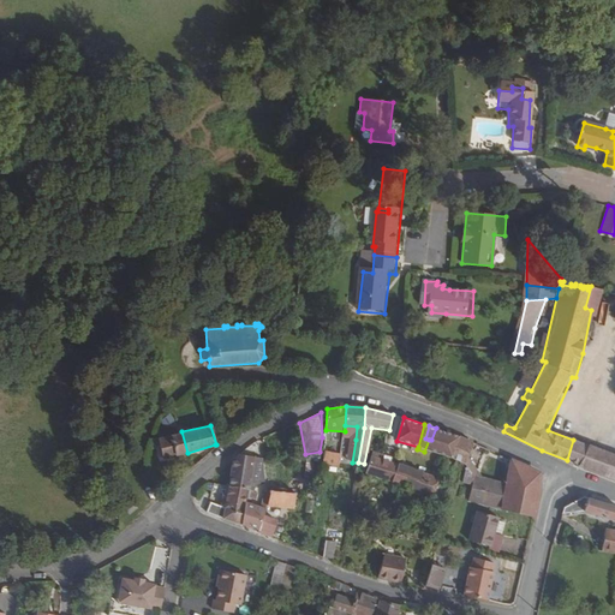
[(436,452),(443,431),(436,428),(431,440),(429,440),(424,452),(429,453),(430,451),(436,452)]
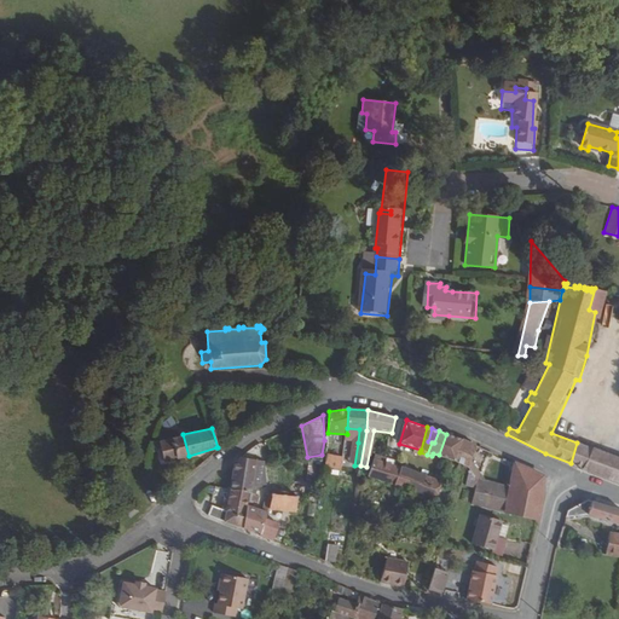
[(189,456),(183,434),(161,440),(166,461),(189,456)]
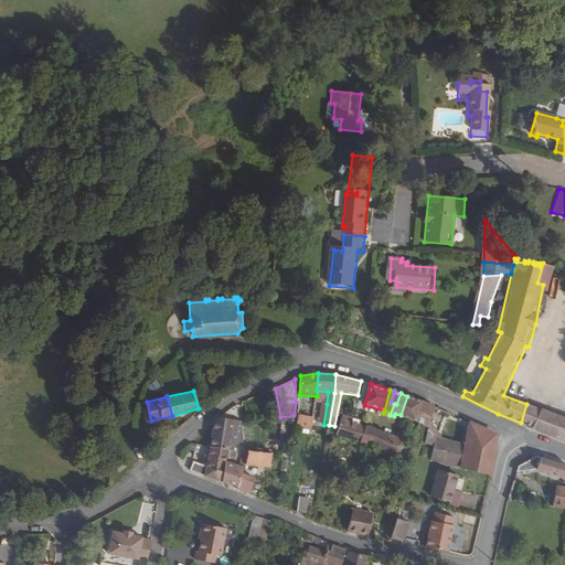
[(414,419),(420,401),(407,396),(401,415),(414,419)]
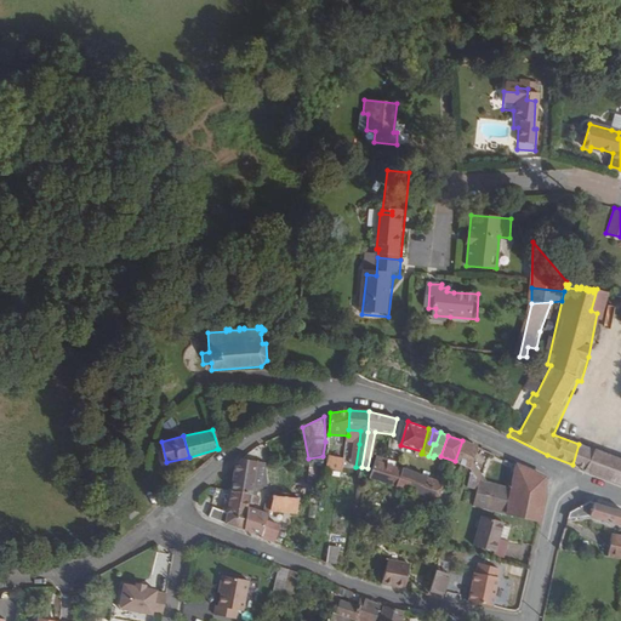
[(467,465),(474,446),(462,440),(455,461),(467,465)]
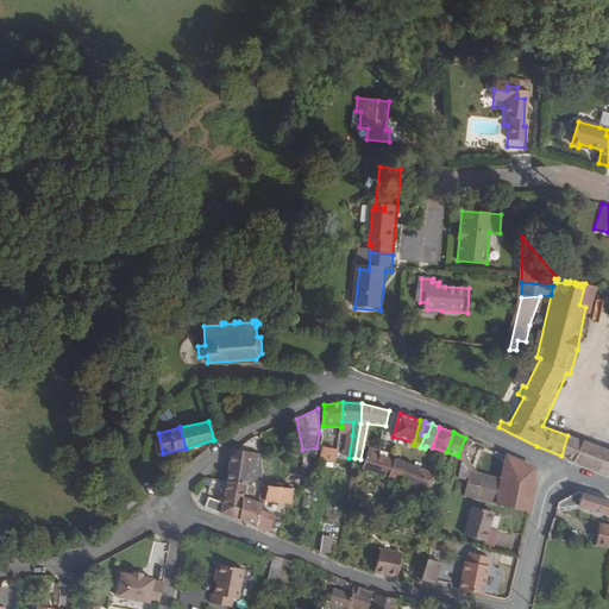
[(567,458),(576,438),(567,435),(562,456),(567,458)]
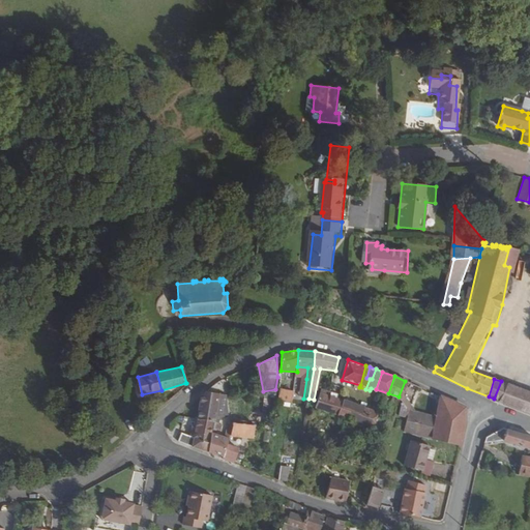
[(529,391),(501,381),(494,399),(529,413),(529,391)]
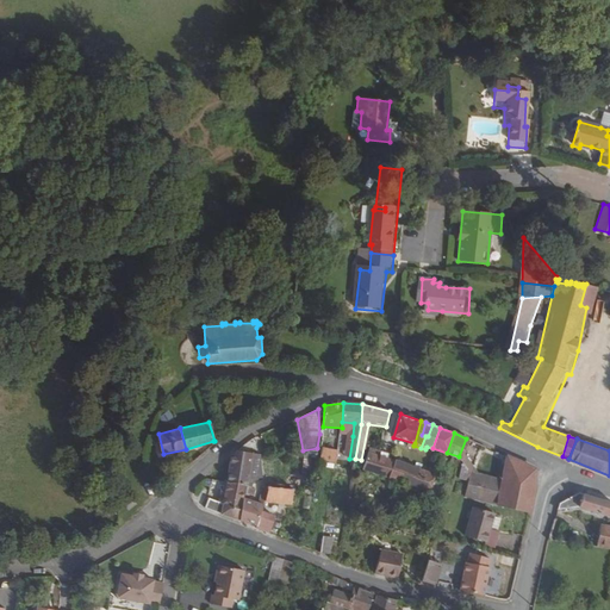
[(338,456),(340,446),(324,442),(322,453),(338,456)]
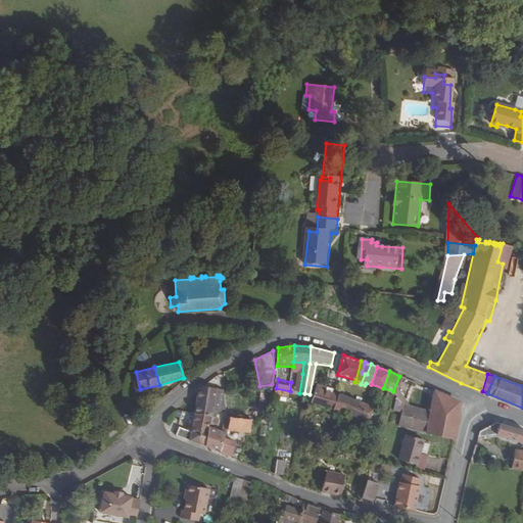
[(265,420),(272,384),(259,386),(256,387),(255,405),(259,406),(259,410),(254,410),(253,419),(265,420)]
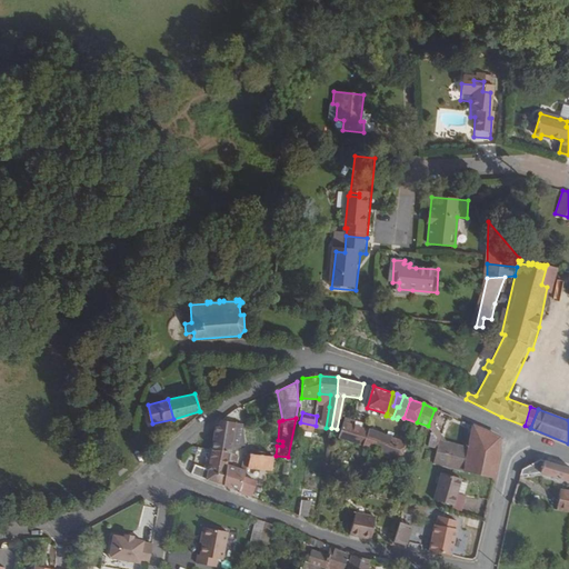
[(245,443),(241,430),(242,430),(240,420),(223,419),(221,421),(220,431),(217,430),(213,449),(230,451),(235,449),(245,443)]
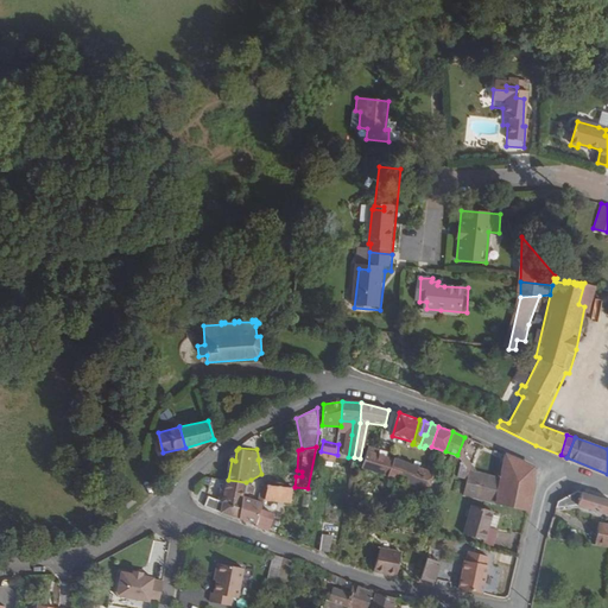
[(397,458),(379,454),(367,451),(362,468),(392,475),(397,458)]
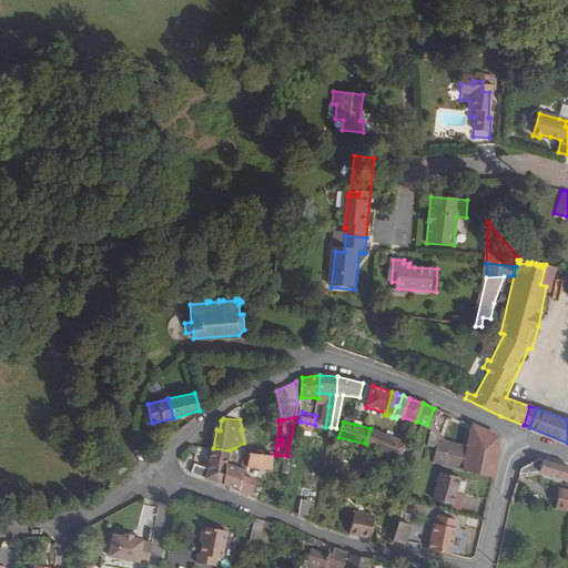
[(408,456),(416,427),(407,425),(406,426),(403,437),(399,437),(371,428),(366,444),(369,445),(391,450),(403,454),(408,456)]
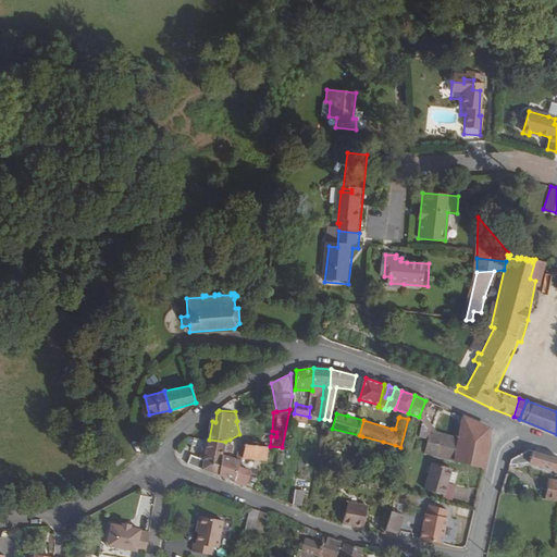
[(490,446),(487,429),(462,418),(454,443),(423,433),(418,449),(484,471),(490,446)]
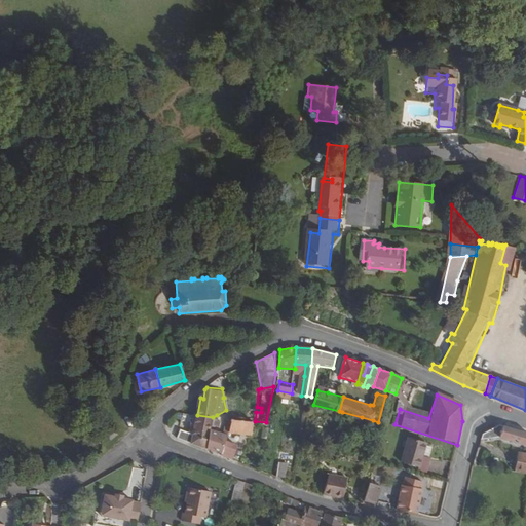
[(207,446),(210,429),(213,417),(197,415),(194,435),(192,442),(207,446)]
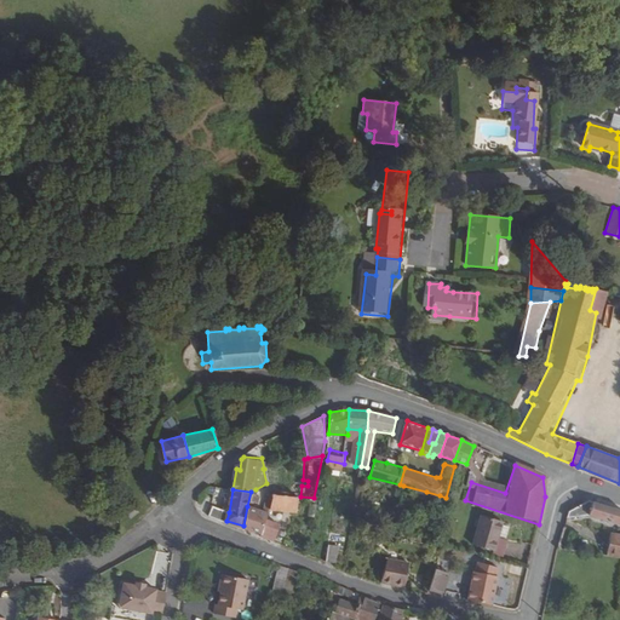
[(437,505),(440,495),(426,492),(424,500),(437,505)]
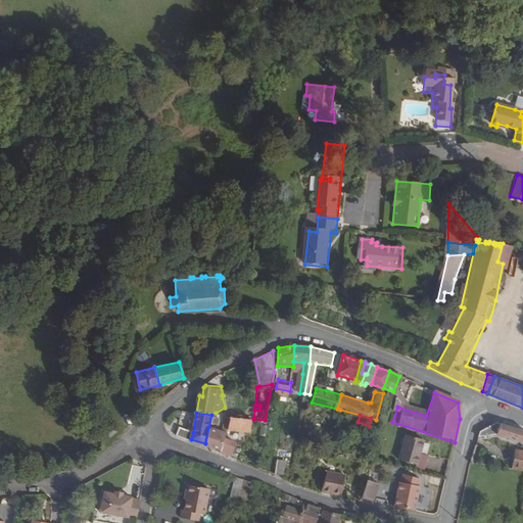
[(251,432),(253,419),(228,417),(228,419),(226,428),(251,432)]
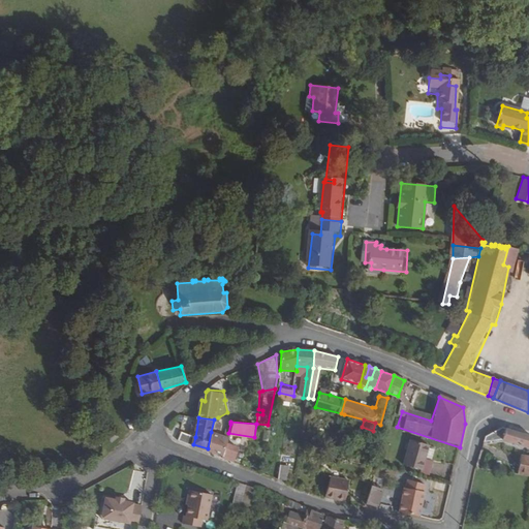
[(528,446),(528,435),(504,428),(486,437),(485,440),(500,438),(528,446)]
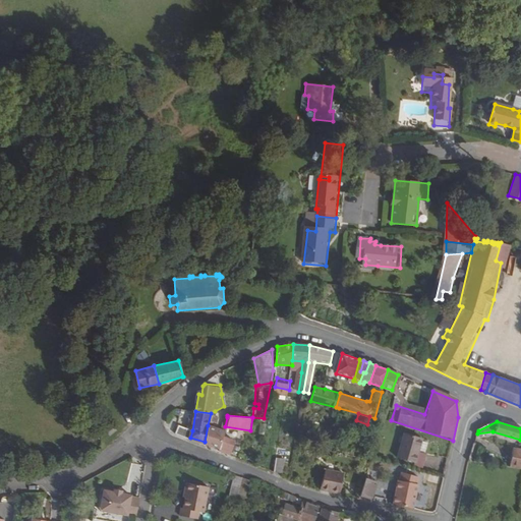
[(344,435),(346,427),(336,424),(335,432),(344,435)]
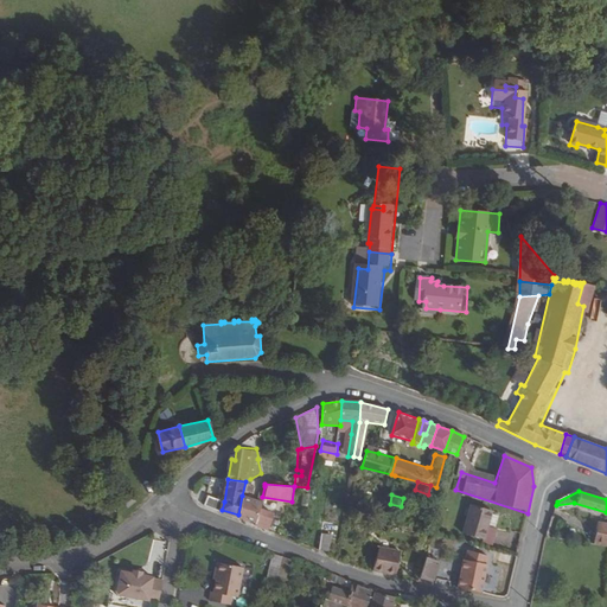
[(222,510),(224,502),(208,496),(204,505),(222,510)]
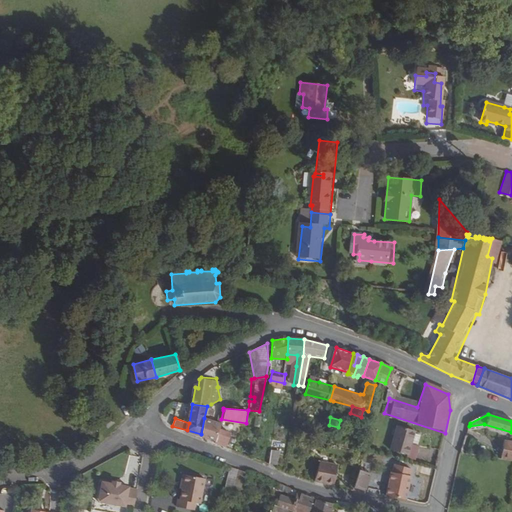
[(232,432),(219,429),(220,423),(208,419),(204,418),(201,434),(217,439),(216,441),(229,447),(232,432)]
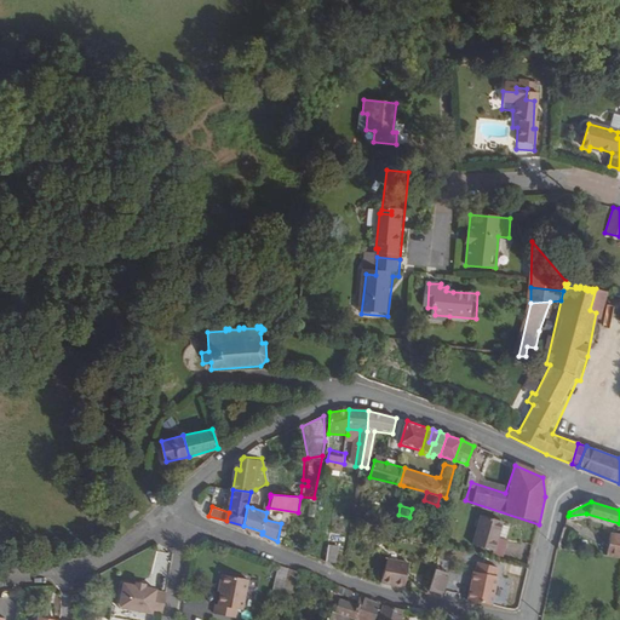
[(494,549),(504,520),(483,514),(474,543),(494,549)]
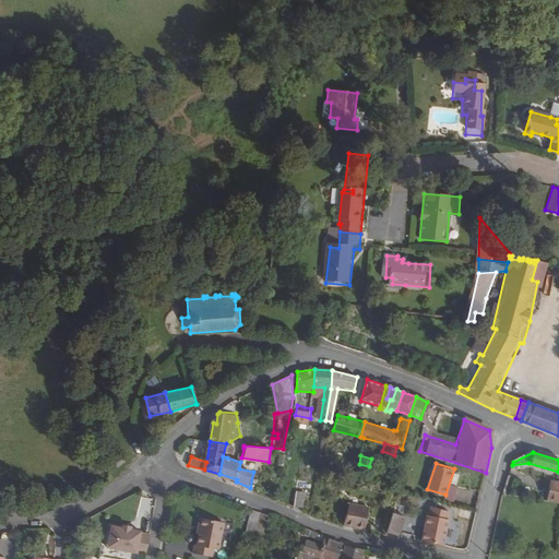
[(454,501),(464,472),(454,468),(445,495),(444,498),(454,501)]
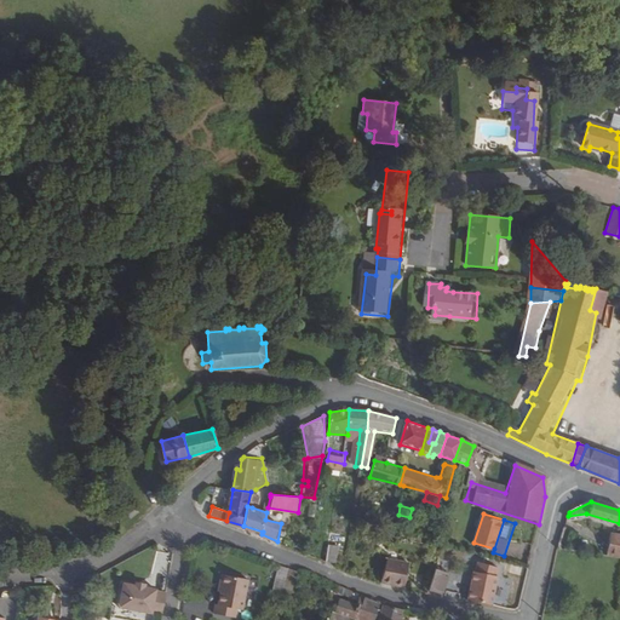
[(619,534),(566,527),(560,549),(619,557),(619,534)]
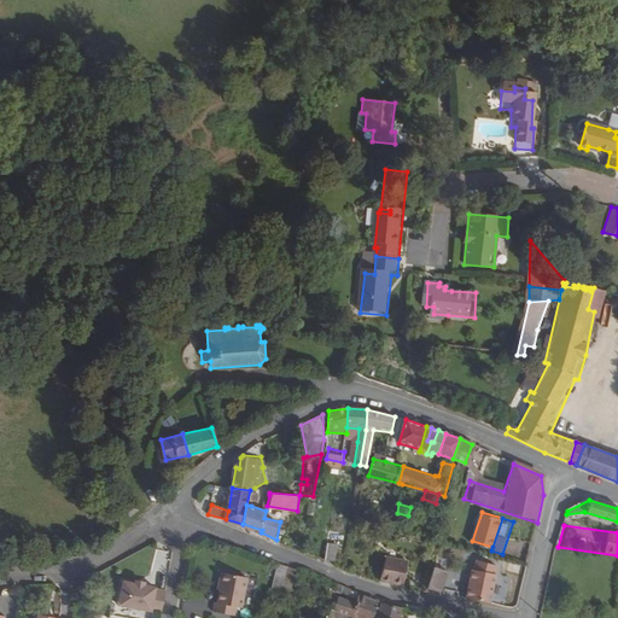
[(336,563),(338,547),(328,546),(326,560),(336,563)]
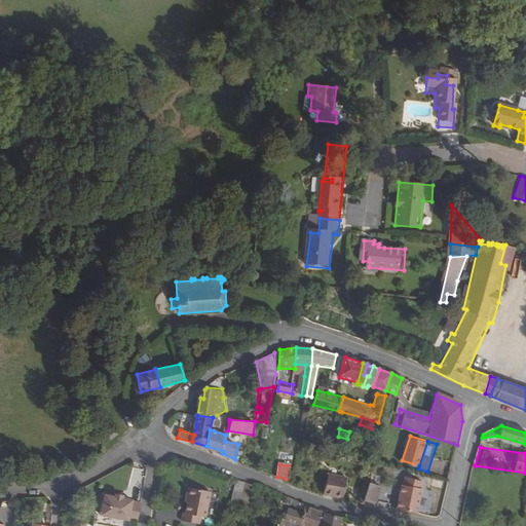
[(344,498),(348,478),(331,475),(327,495),(344,498)]
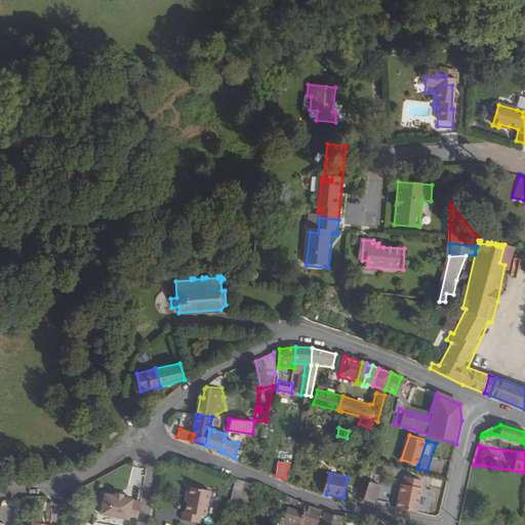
[(414,508),(420,486),(419,486),(421,479),(405,474),(403,482),(401,482),(395,506),(414,508)]
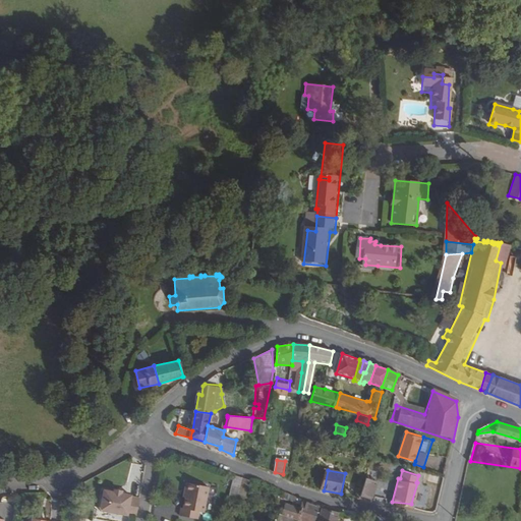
[(233,475),(228,497),(245,501),(250,479),(233,475)]
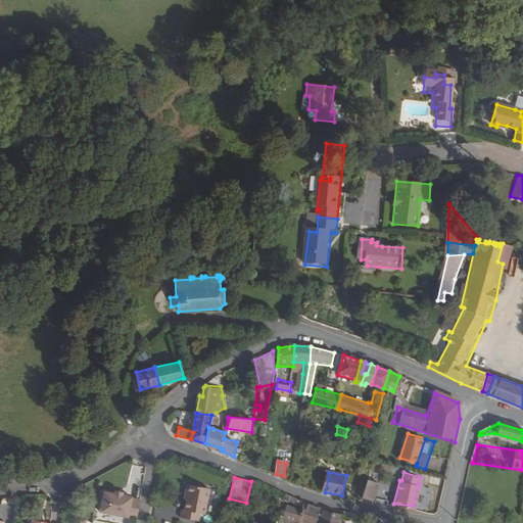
[(374,501),(380,482),(370,478),(364,497),(374,501)]
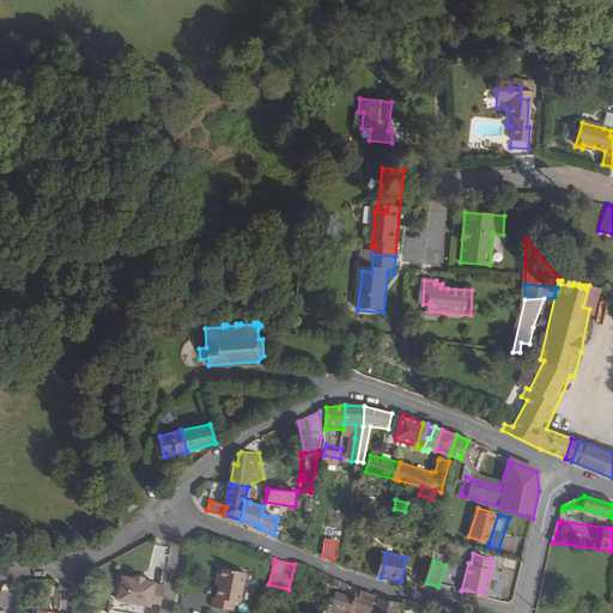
[(241,601),(246,571),(222,566),(219,569),(218,574),(220,576),(218,588),(217,596),(214,596),(212,606),(234,608),(235,601),(241,601)]
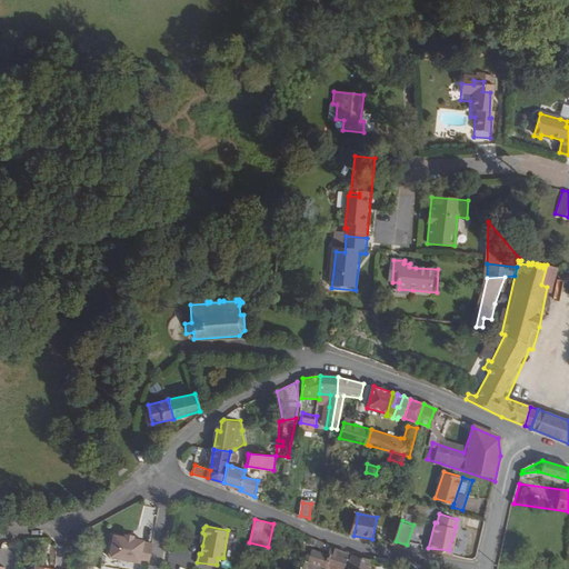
[(153,563),(157,545),(147,542),(148,540),(137,538),(128,537),(118,535),(113,557),(153,563)]
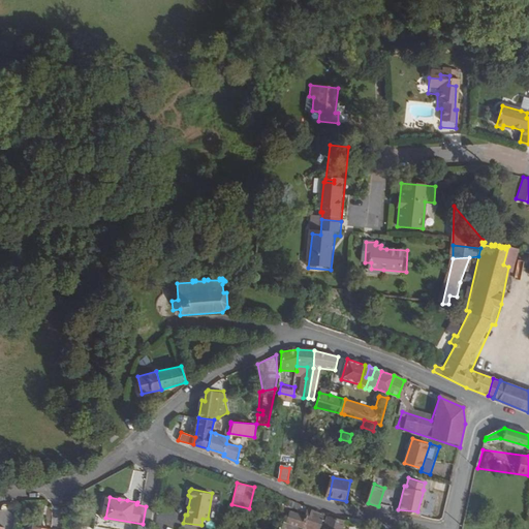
[(323,525),(325,514),(314,509),(309,507),(308,510),(299,508),(297,511),(290,510),(287,520),(310,528),(325,528),(328,525),(323,525)]
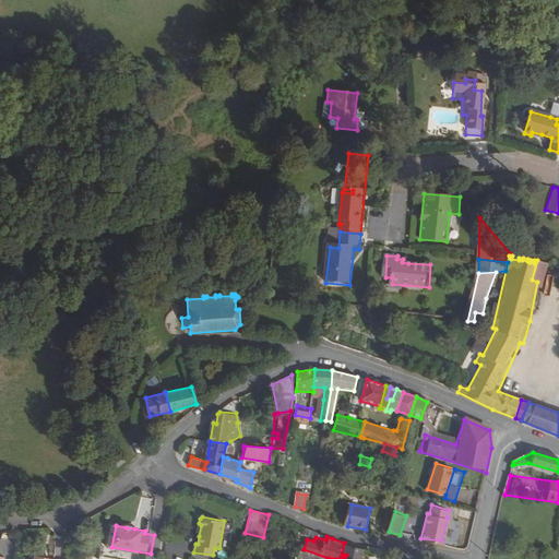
[(364,558),(367,548),(349,544),(346,555),(344,558),(364,558)]
